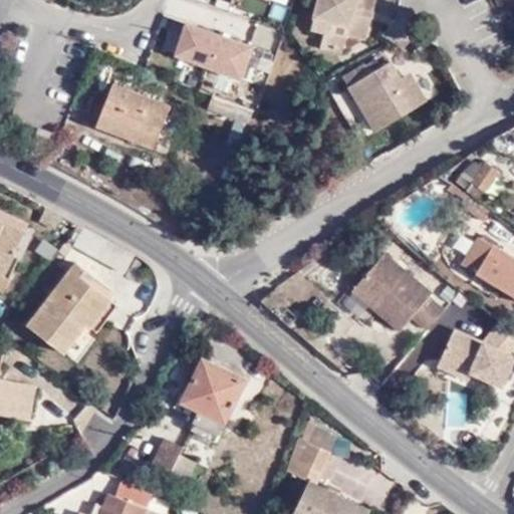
[(190,10),(194,0),(183,0),(181,7),(190,10)]
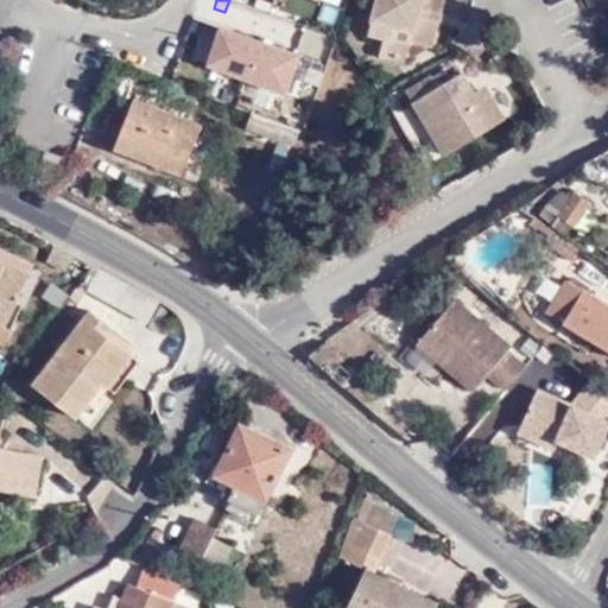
[(229,0),(225,12),(267,26),(276,0),(229,0)]
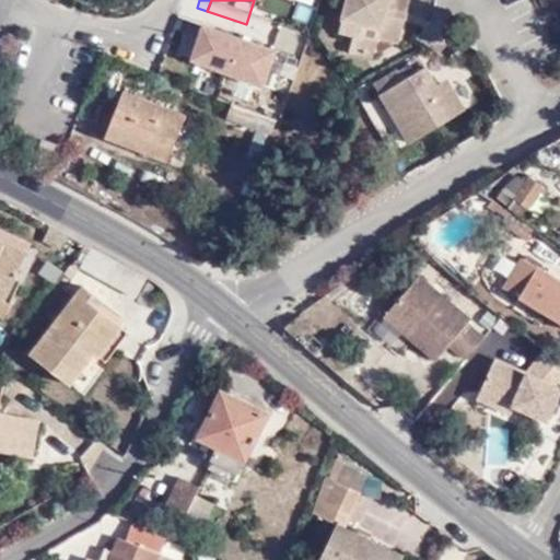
[(411,0),(347,0),(338,32),(353,36),(361,38),(361,37),(365,25),(380,30),(377,36),(399,44),(411,0)]
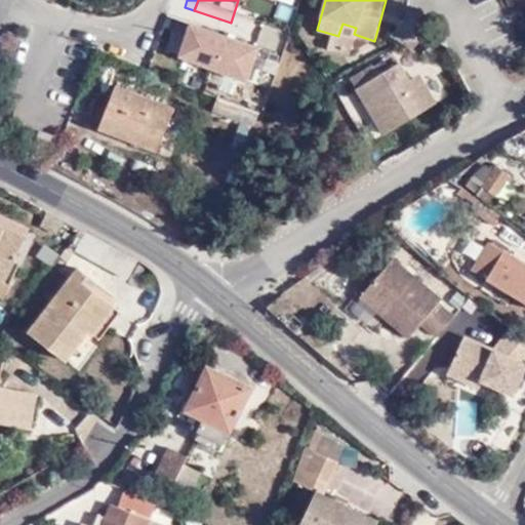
[(354,38),(338,35),(338,36),(331,34),(326,49),(349,56),(354,38)]
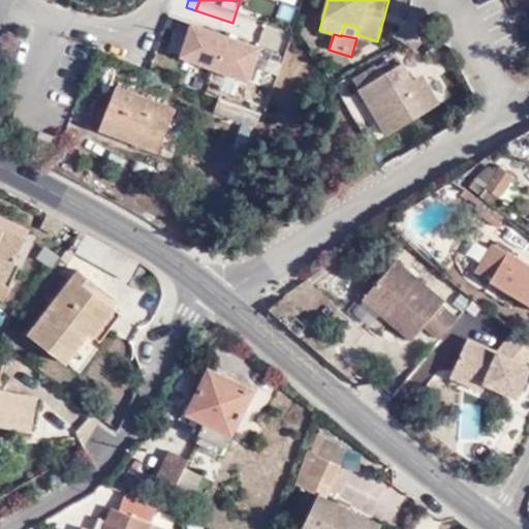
[(428,79),(416,59),(414,56),(402,63),(414,85),(423,80),(438,104),(445,100),(432,75),(428,79)]
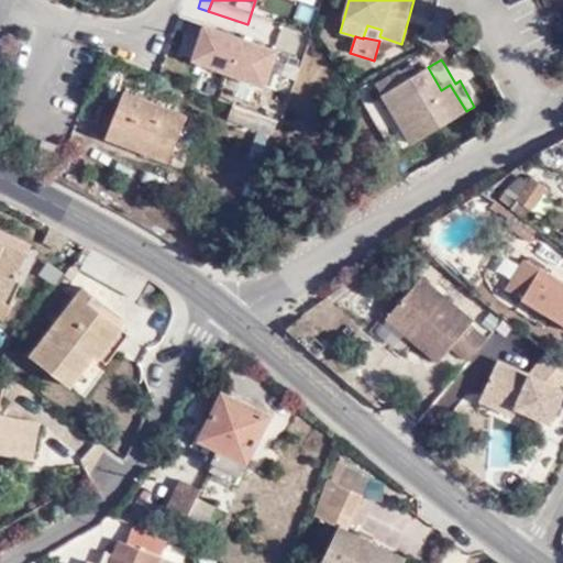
[(277,78),(293,84),(299,67),(283,62),(277,78)]
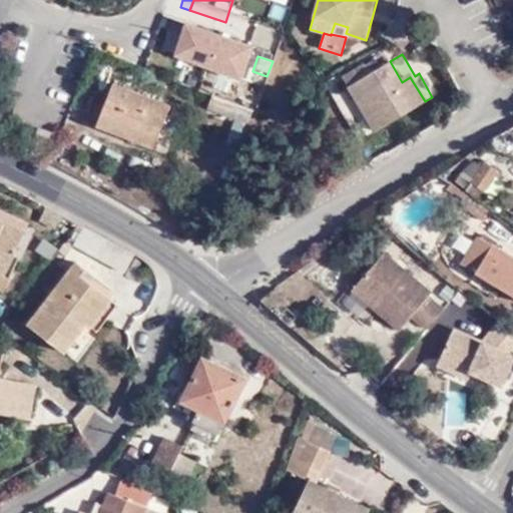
[(425,101),(410,77),(402,82),(390,61),(368,74),(363,65),(341,78),(374,133),(425,101)]
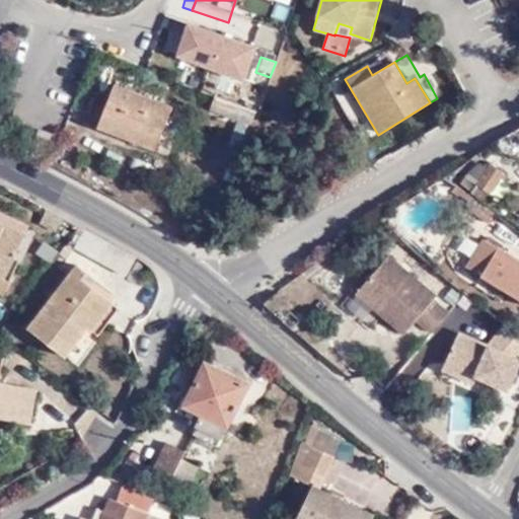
[(221,80),(213,98),(242,110),(249,91),(221,80)]
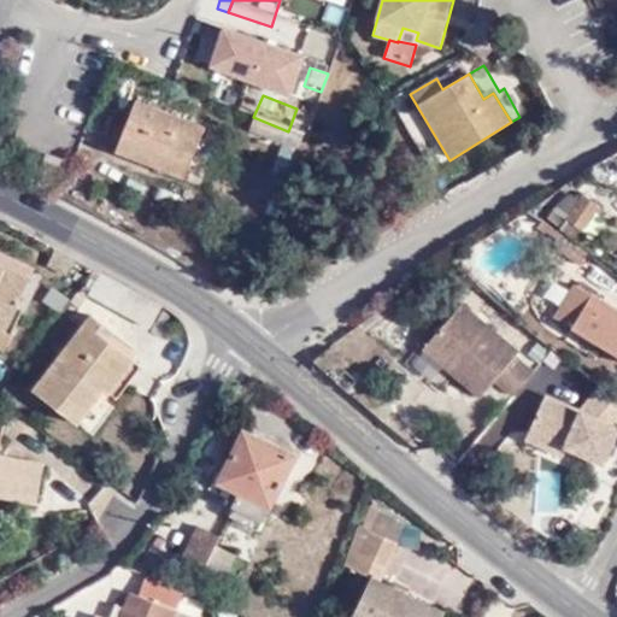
[(182,181),(201,133),(134,105),(113,153),(182,181)]
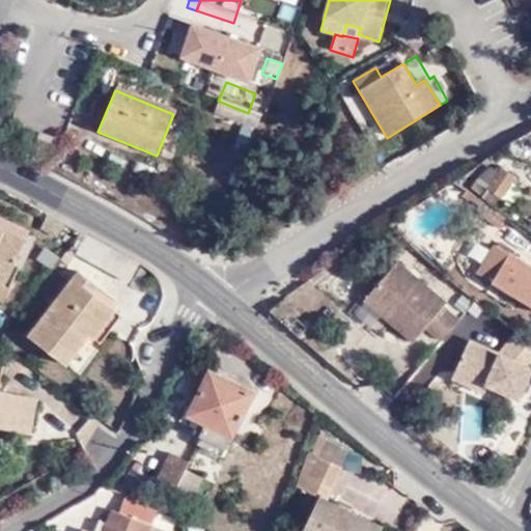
[(269,99),(255,93),(248,113),(261,118),(269,99)]
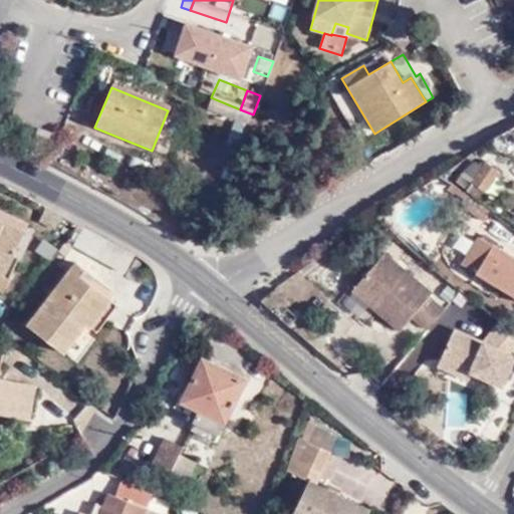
[(234,123),(247,129),(253,114),(240,109),(211,97),(206,111),(234,123)]
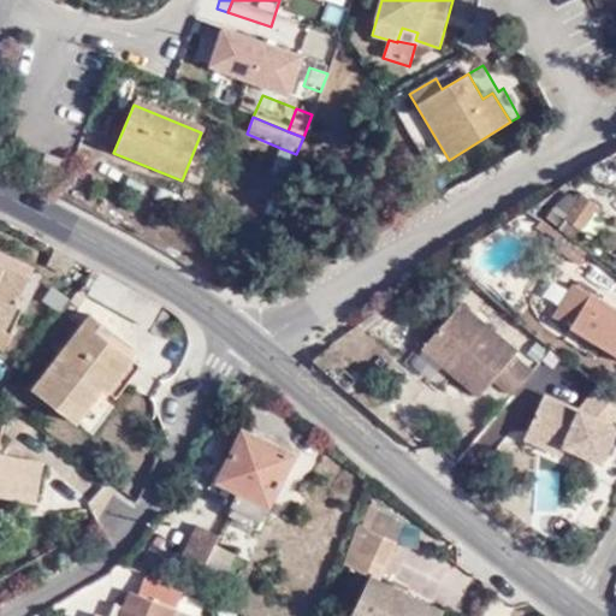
[(519,136),(510,122),(449,160),(456,172),(519,136)]
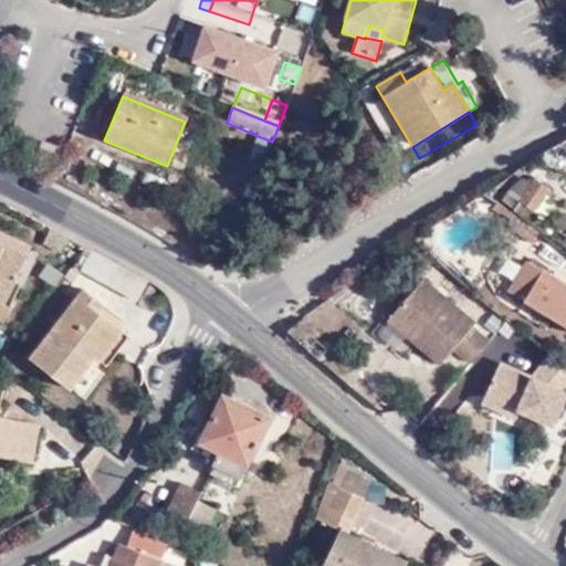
[(272,142),(258,136),(250,158),(264,164),(272,142)]
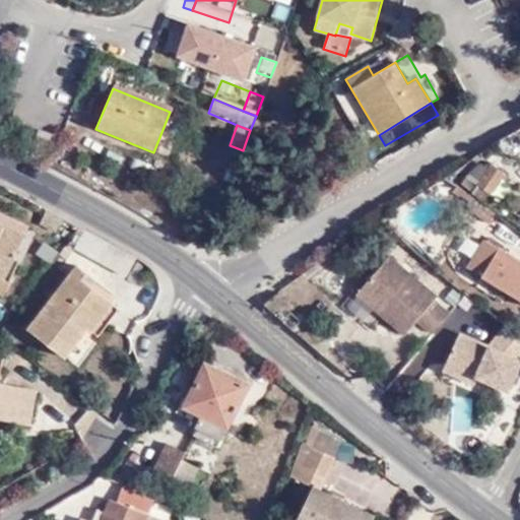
[(53,146),(56,136),(40,130),(36,140),(53,146)]
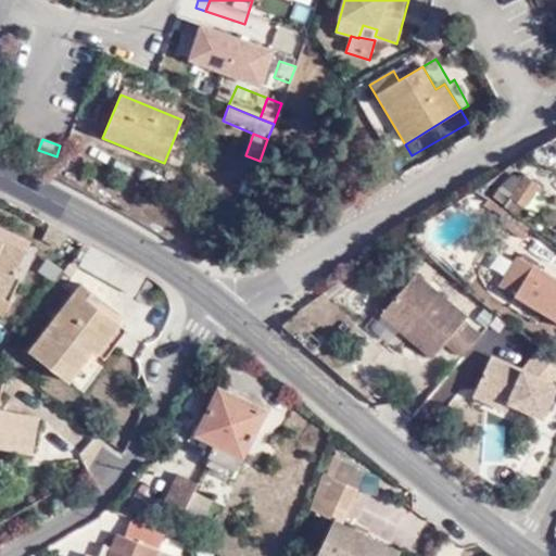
[(523,207),(539,187),(525,176),(507,198),(523,207)]
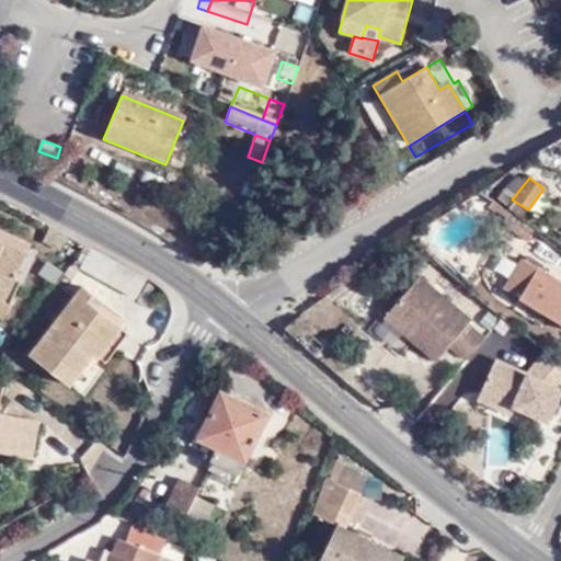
[(534,231),(491,202),(485,209),(494,216),(496,213),(504,218),(500,225),(526,243),(534,231)]
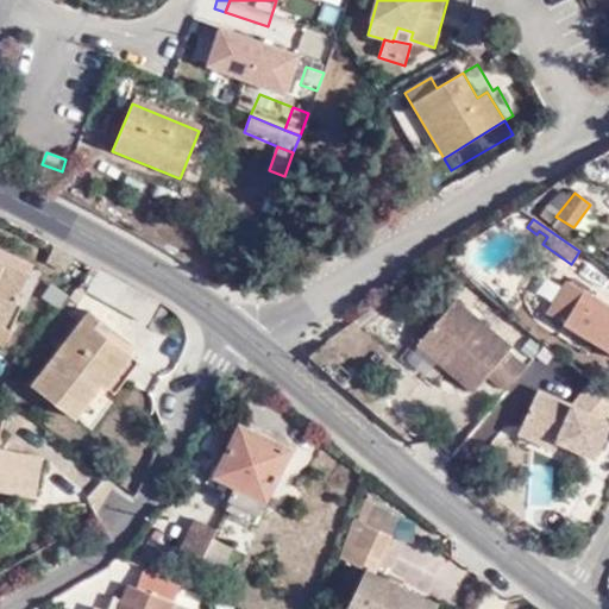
[(66,270),(73,257),(55,248),(48,261),(66,270)]
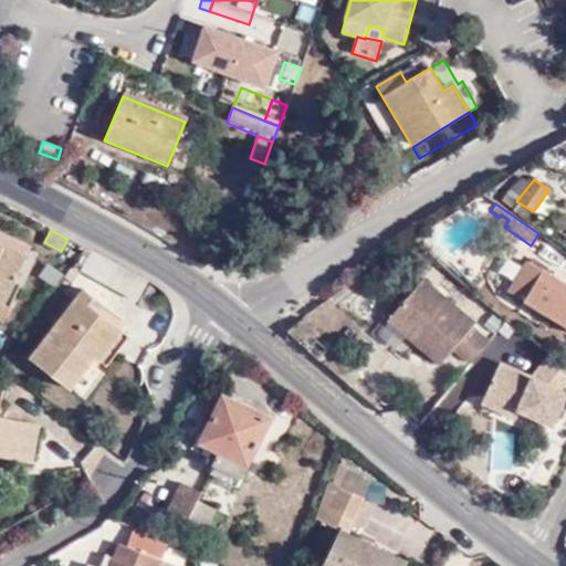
[(0,233),(0,245),(27,258),(31,248),(0,233)]
